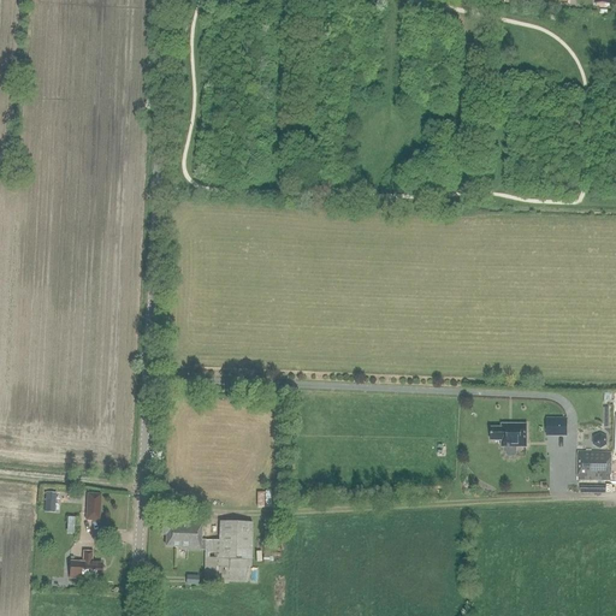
[(546,420),(546,436),(566,436),(566,420),(546,420)]
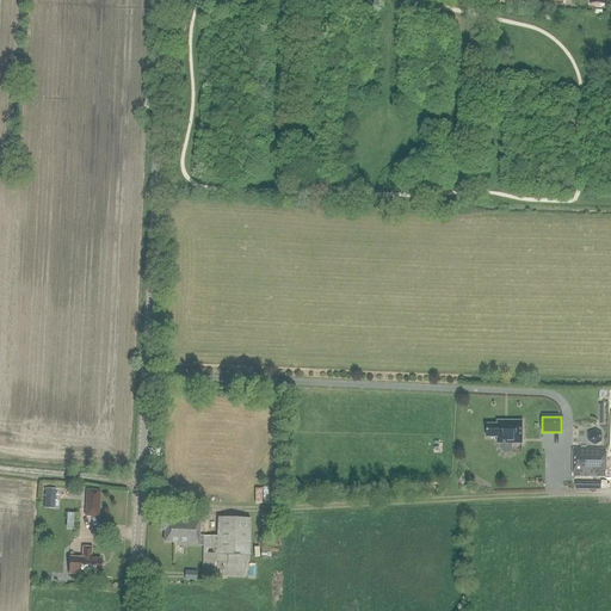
[(512,444),(522,444),(522,421),(497,421),(497,425),(486,425),(486,438),(497,438),(497,444),(501,444),(501,451),(504,454),(510,454),(512,451),(512,444)]
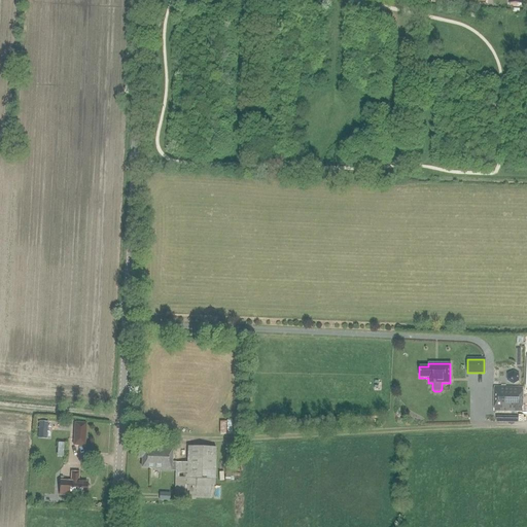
[(519,373),(508,372),(507,382),(519,382),(519,373)]
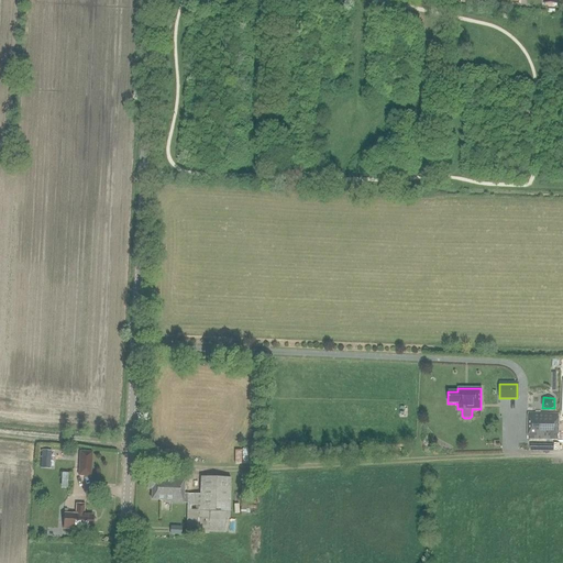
[(528,412),(527,439),(559,440),(560,414),(528,412)]
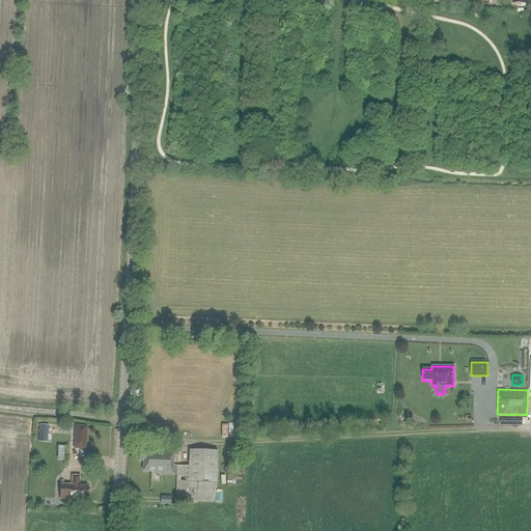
[(37,441),(47,441),(48,424),(37,424),(37,441)]
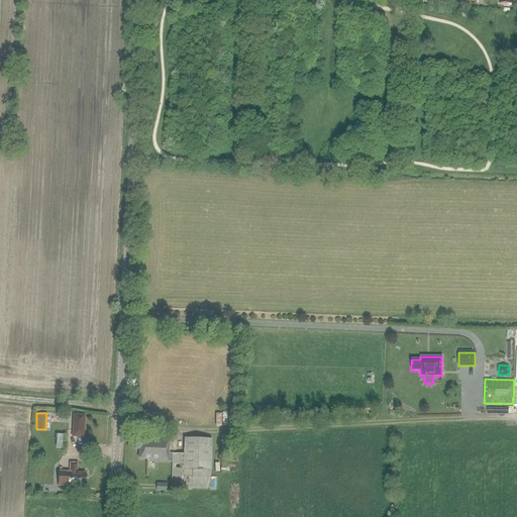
[(83,438),(84,416),(73,415),(72,437),(83,438)]
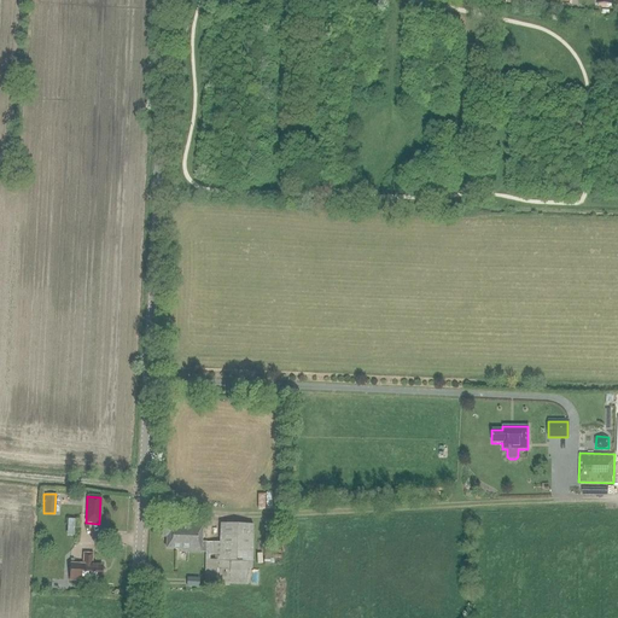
[(220,543),(200,542),(202,525),(180,524),(180,526),(163,526),(162,536),(167,537),(167,548),(180,549),(180,552),(202,553),(202,552),(205,552),(204,584),(228,586),(229,583),(245,584),(246,569),(251,569),(251,563),(252,525),(221,524),(220,543)]
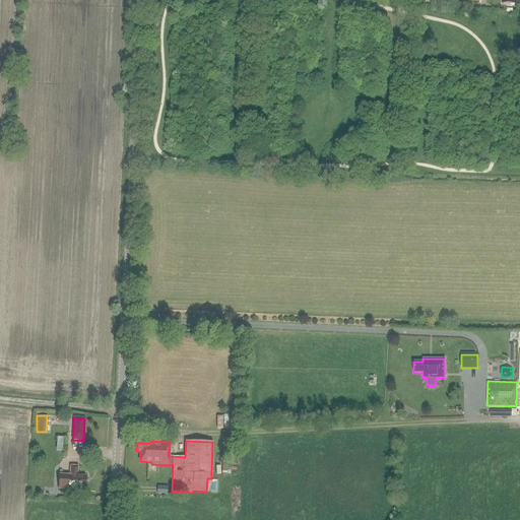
[(69,489),(84,489),(85,475),(76,475),(77,466),(70,466),(70,475),(59,474),(59,489),(69,490),(69,489)]
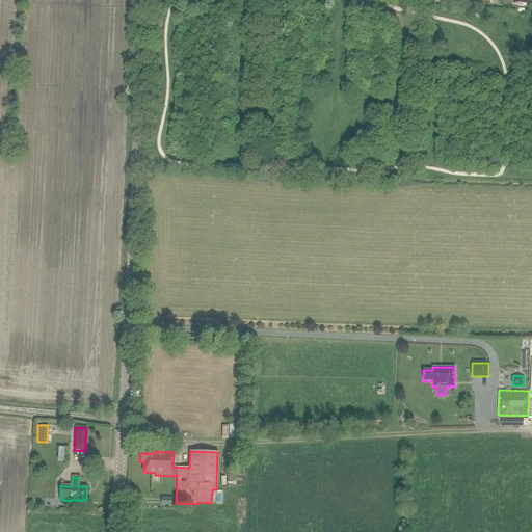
[(171,505),(171,497),(161,497),(160,505),(171,505)]
